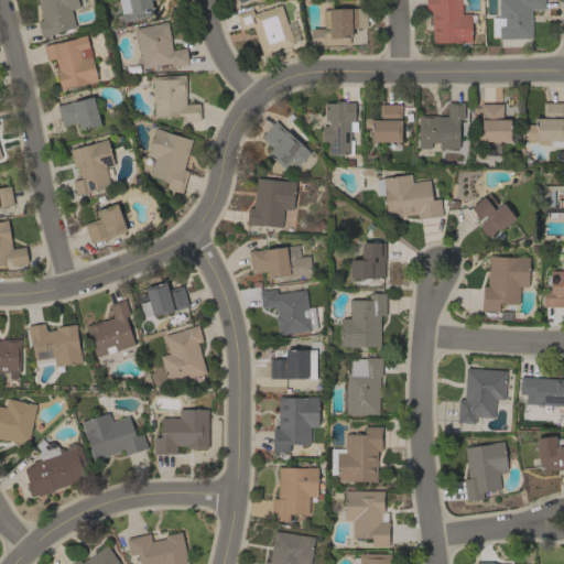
[(36,0),(77,0),(79,7),(71,9),(75,26),(56,32),(57,33),(41,36),(36,21),(42,19),(36,0)]
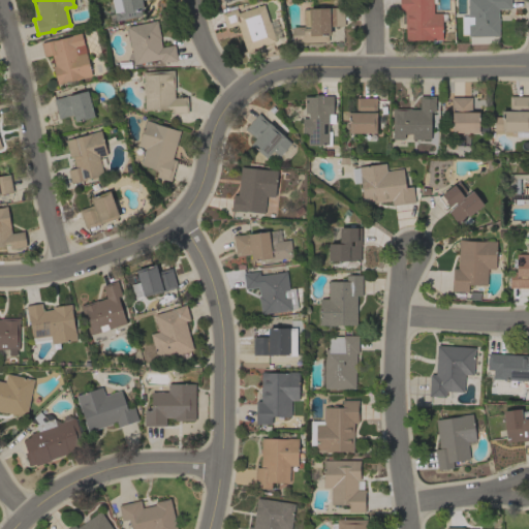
[(142,0),(143,8),(139,9),(141,16),(116,21),(112,0),(142,0)]
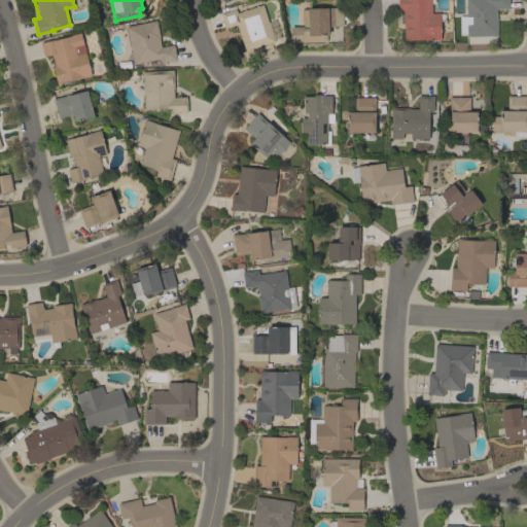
[(402,11),(398,11),(397,0),(434,0),(434,3),(431,3),(431,12),(440,12),(440,13),(445,13),(445,21),(441,21),(441,29),(441,39),(440,39),(440,42),(430,43),(430,39),(403,40),(402,11)]
